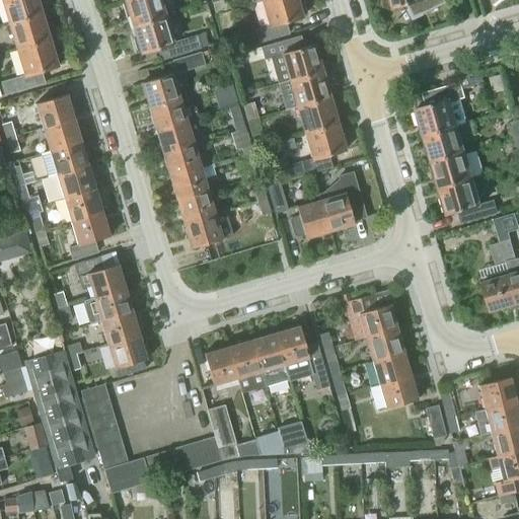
[(36,0),(1,0),(8,24),(42,15),(36,0)]
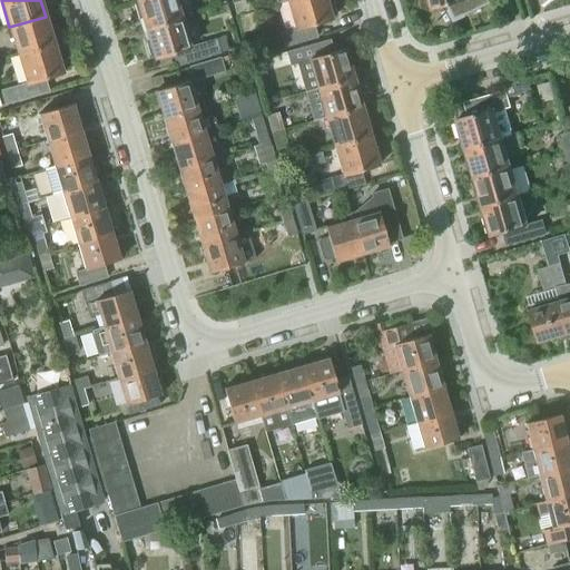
[(146,30),(183,19),(176,0),(143,0),(137,1),(146,30)]
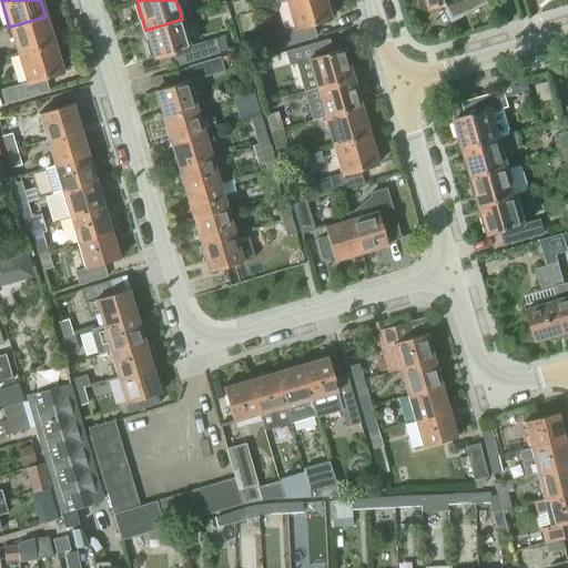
[(231,0),(236,16),(250,12),(253,11),(251,3),(246,4),(245,0),(231,0)]
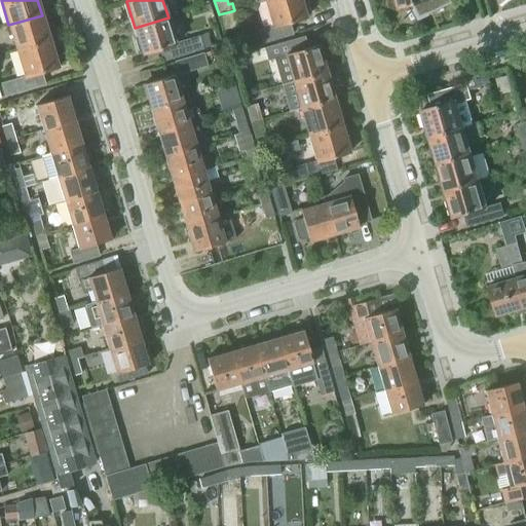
[(260,31),(263,44),(293,35),(290,24),(306,19),(305,14),(309,13),(305,0),(301,1),(300,0),(268,0),(265,1),(273,28),(260,31)]
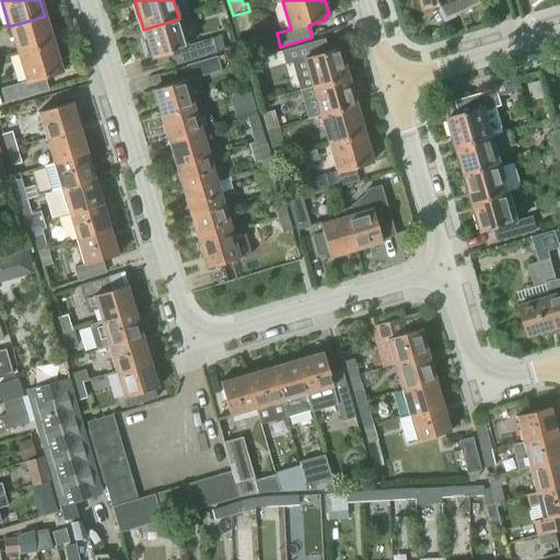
[(417,0),(420,9),(423,8),(424,11),(439,7),(446,22),(481,4),(479,0),(417,0)]
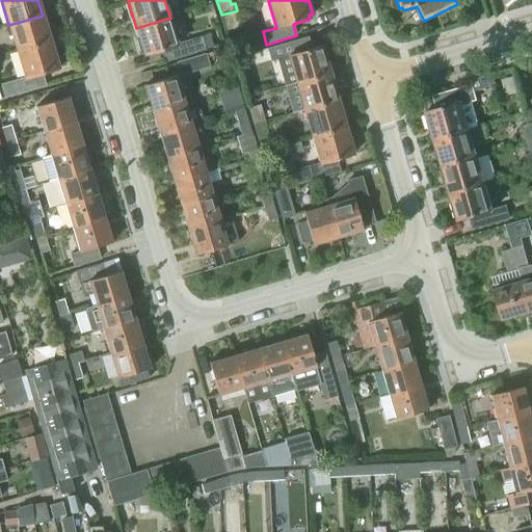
[(238,24),(234,11),(221,15),(224,28),(238,24)]
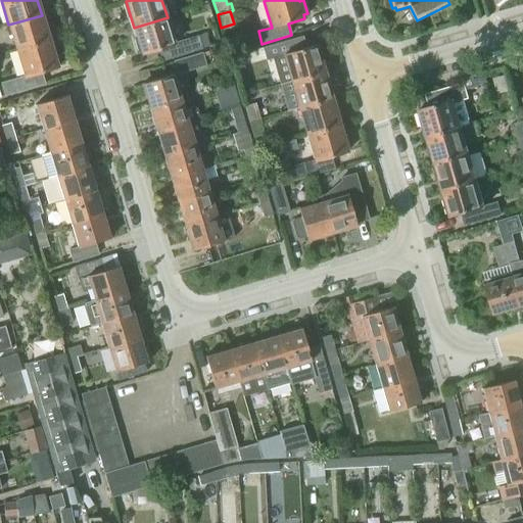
[(42,15),(8,25),(16,51),(50,41),(42,15)]
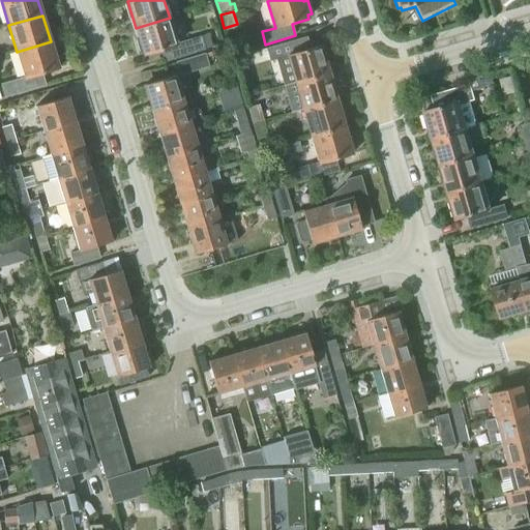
[(170,18),(136,28),(144,55),(162,50),(165,61),(212,47),(208,34),(177,43),(170,18)]
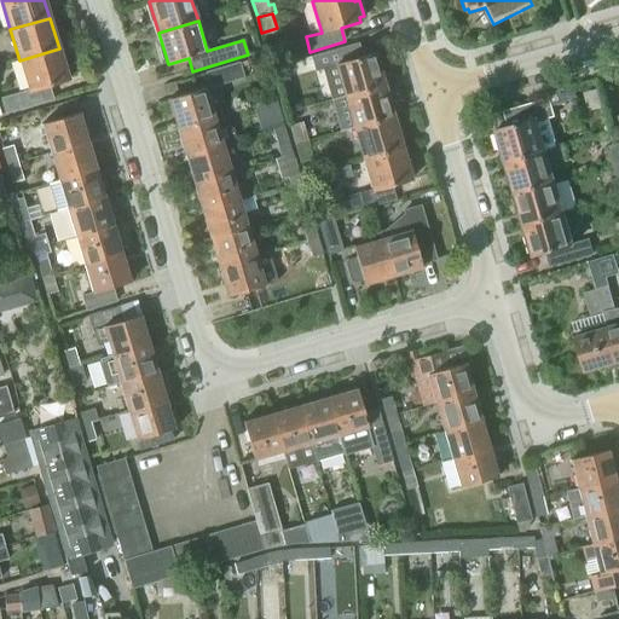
[(346,46),(312,56),(316,71),(322,69),(331,102),(345,98),(385,86),(381,73),(385,71),(380,56),(376,57),(375,53),(350,61),(346,46)]
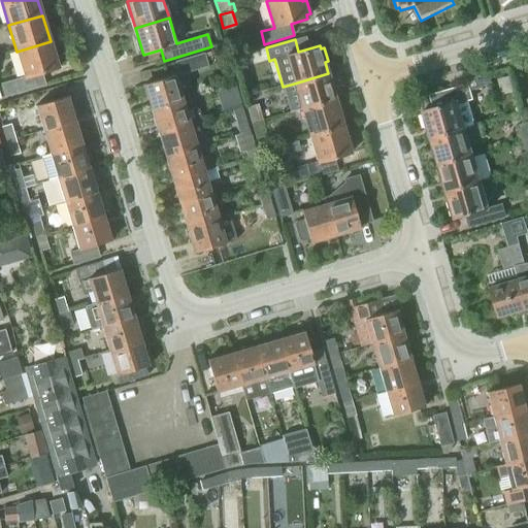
[(4,98),(44,86),(41,74),(59,68),(51,41),(17,52),(25,78),(1,86),(4,98)]
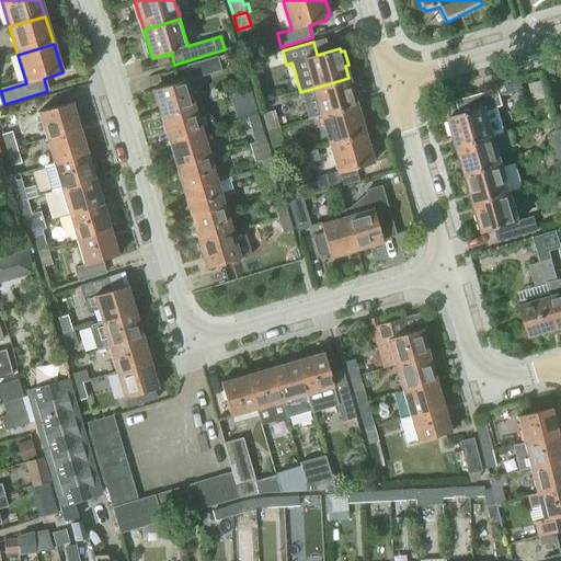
[(217,58),(209,60),(189,67),(193,79),(220,71),(217,58)]
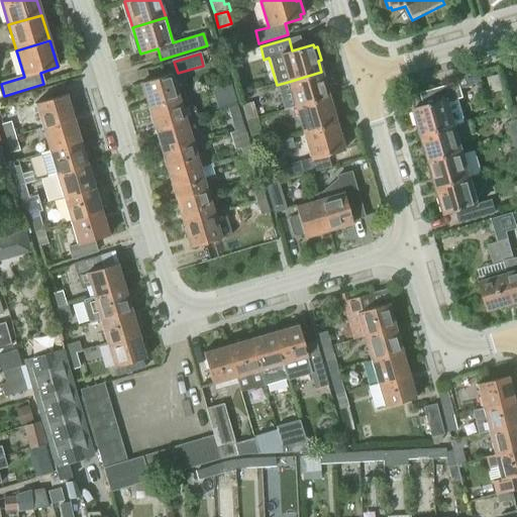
[(288,82),(277,85),(284,110),(295,107),(328,98),(328,95),(331,94),(327,81),(324,82),(321,72),(288,82)]
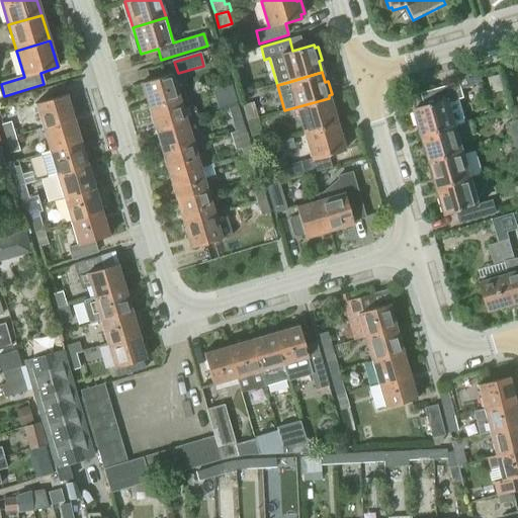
[(479,74),(455,80),(457,84),(458,84),(459,84),(461,90),(482,84),(479,74)]
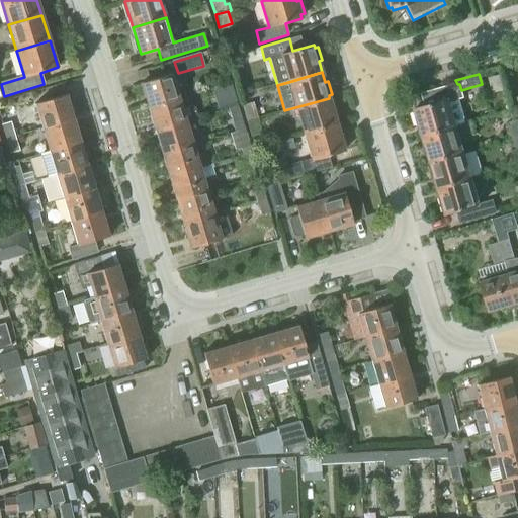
[(141,84),(148,108),(180,99),(173,75),(141,84)]
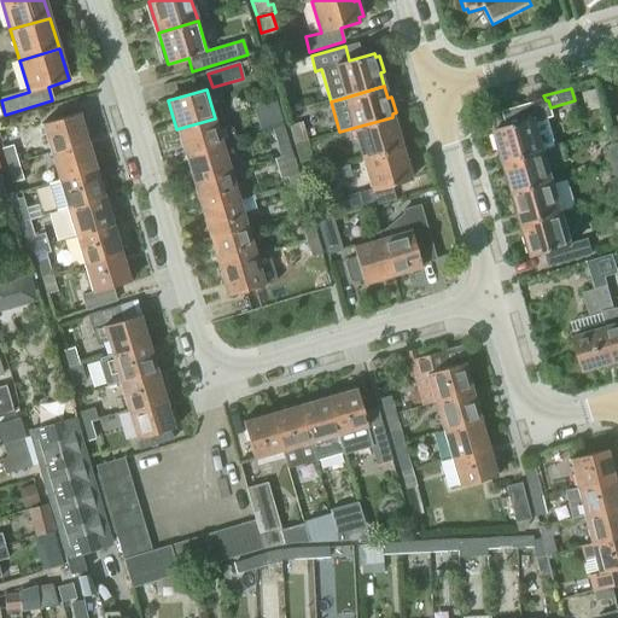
[(273,129),(273,130),(283,127),(274,99),(256,105),(260,118),(256,118),(261,133),(273,129)]
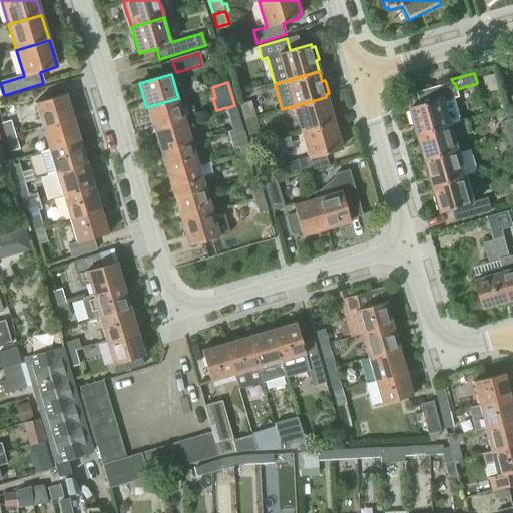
[(417,122),(420,135),(462,123),(455,99),(459,98),(457,89),(455,83),(454,83),(453,83),(417,93),(421,106),(413,108),(413,109),(410,110),(413,123),(417,122)]
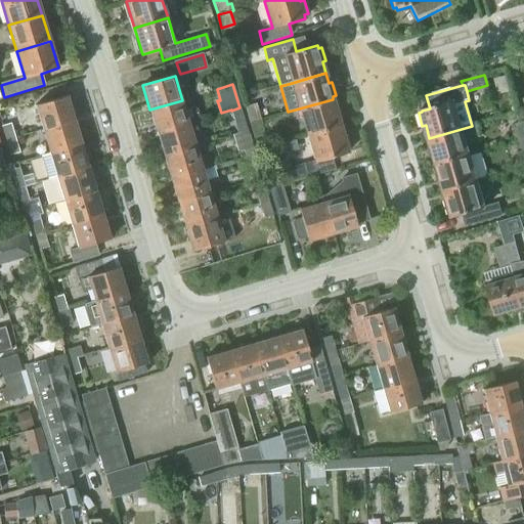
[(69,96),(36,106),(43,130),(76,121),(69,96)]
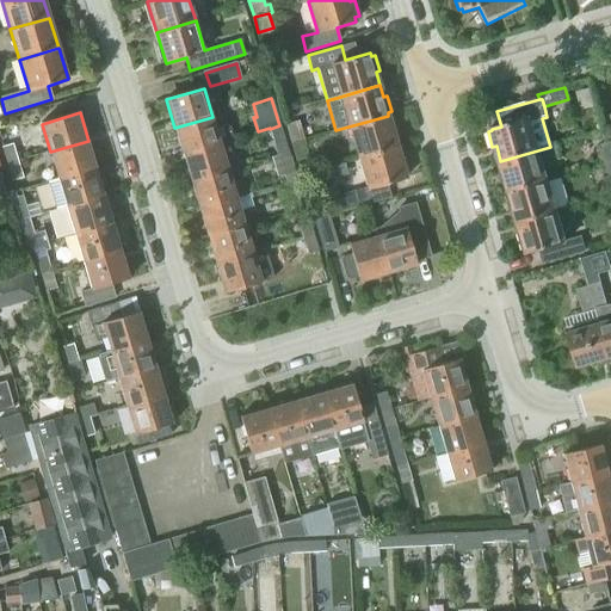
[(349,127),(358,159),(397,148),(394,134),(397,133),(393,117),(389,118),(388,116),(349,127)]
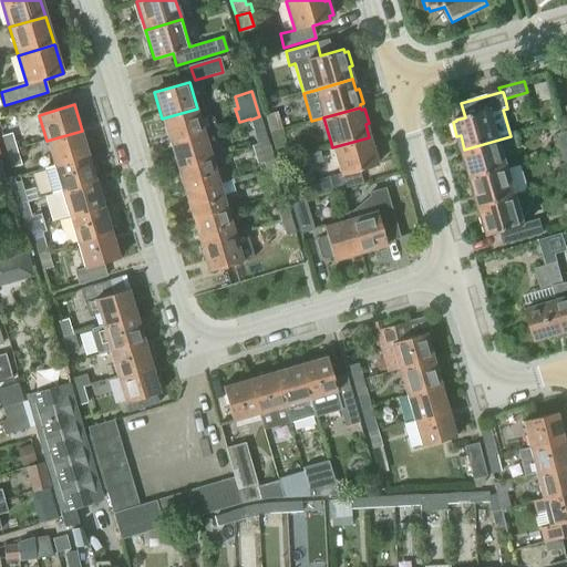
[(204,133),(212,131),(217,129),(213,116),(200,120),(197,109),(162,119),(169,144),(205,134),(204,133)]
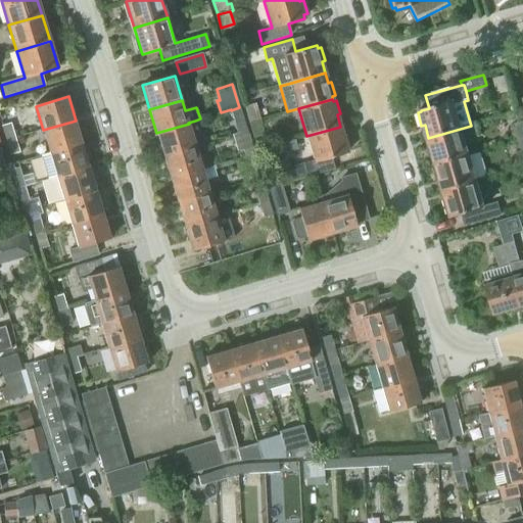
[(249,123),(259,120),(254,105),(245,108),(249,123)]
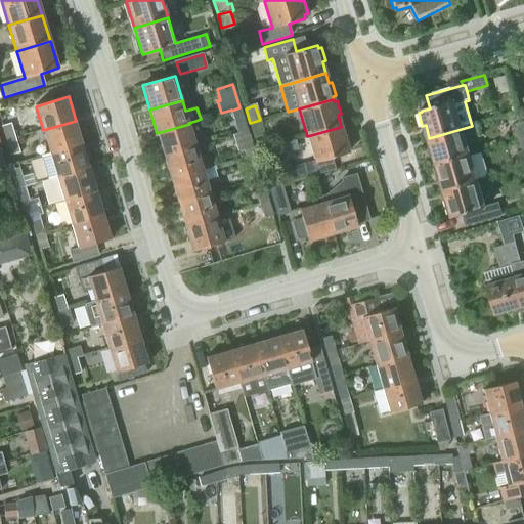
[(232,135),(232,136),(247,132),(239,107),(231,111),(238,134),(232,135)]
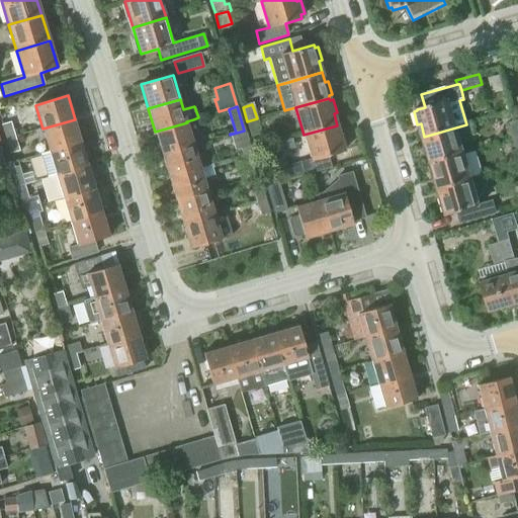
[(257,118),(247,121),(252,137),(261,134),(257,118)]
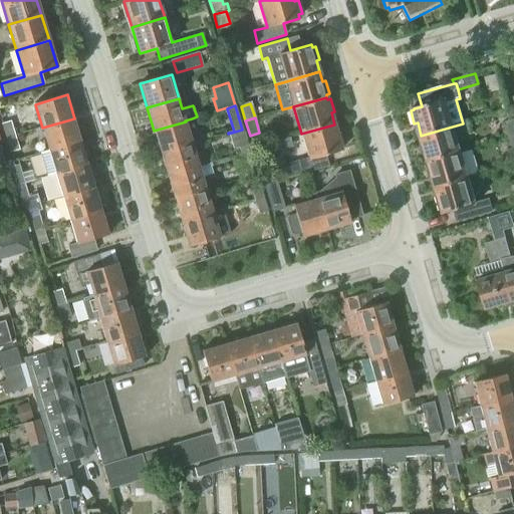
[(74,118),(42,127),(48,152),(81,142),(74,118)]
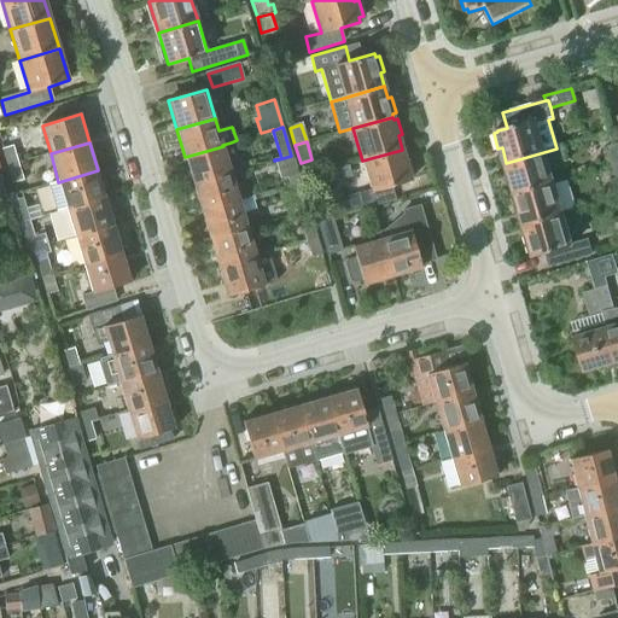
[(605,147),(611,165),(617,163),(617,145),(617,144),(605,147)]
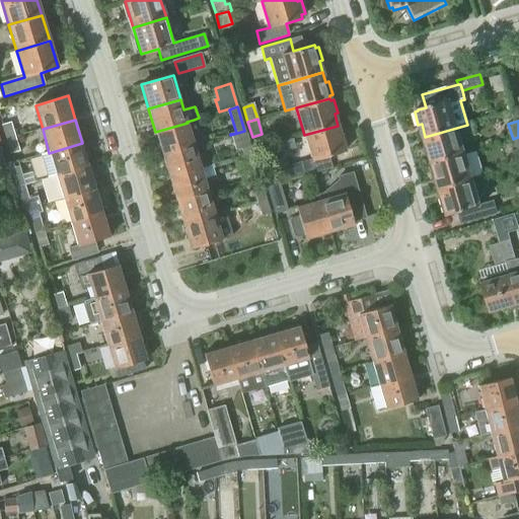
[(2,126),(7,140),(15,138),(11,123),(2,126)]
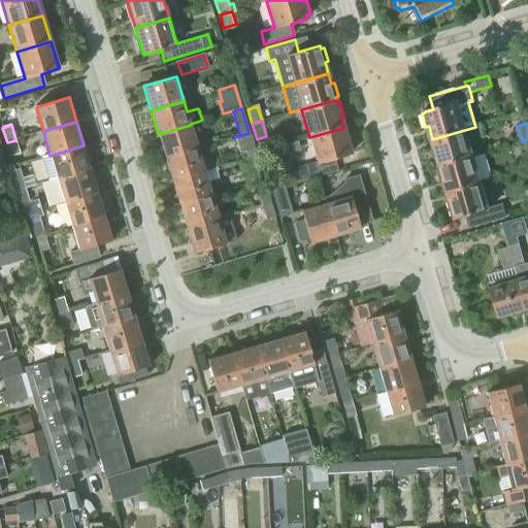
[(197,147),(191,125),(158,134),(165,158),(205,146),(205,145),(197,147)]
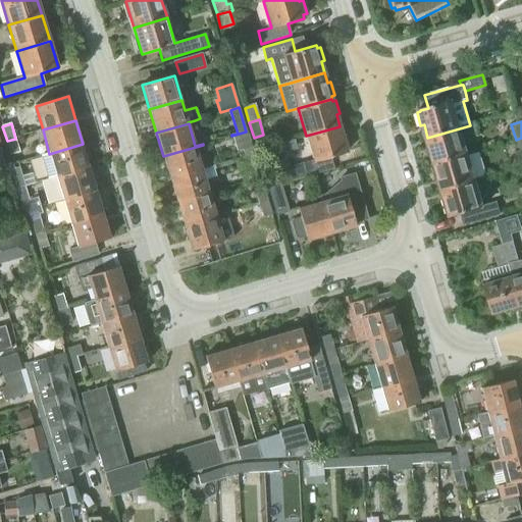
[(433,160),(434,163),(468,154),(464,140),(479,135),(476,123),(470,125),(427,138),(430,147),(426,148),(430,161),(433,160)]
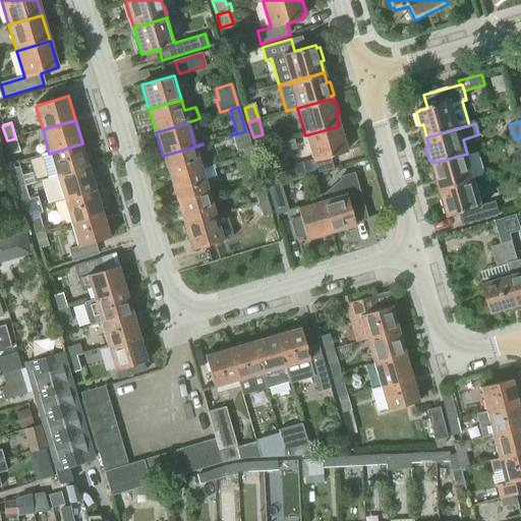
[(347,153),(339,126),(305,135),(312,162),(285,170),(289,181),(332,169),(329,158),(347,153)]
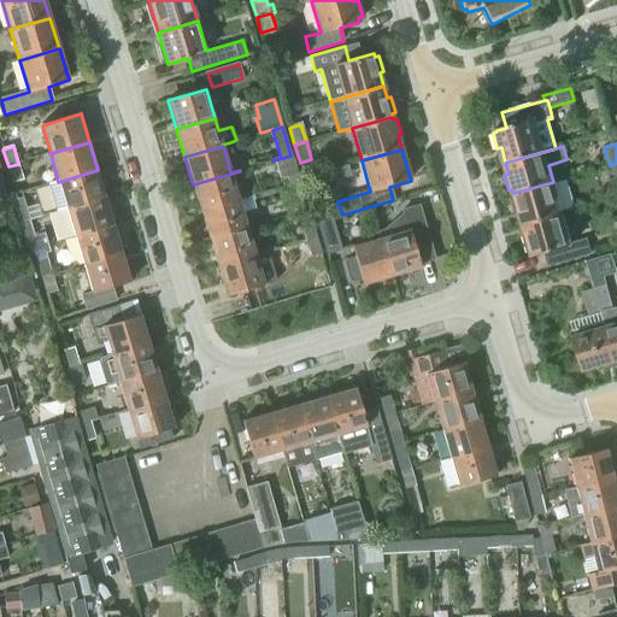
[(289,186),(299,182),(294,166),(291,156),(274,160),(280,180),(287,177),(289,186)]
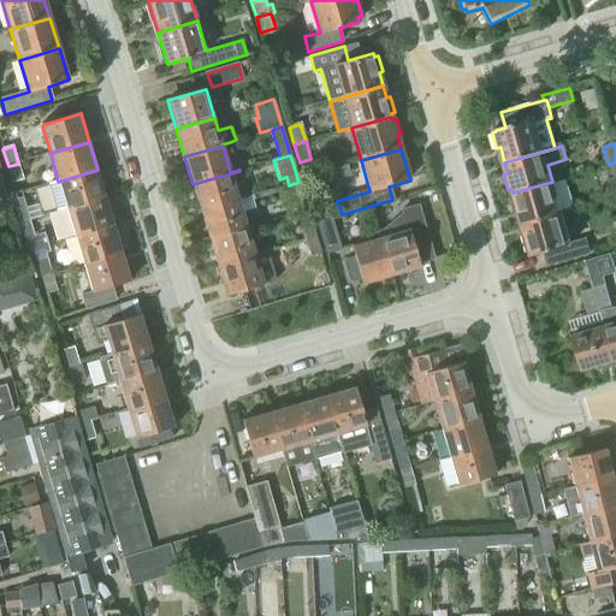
[(18,164),(9,166),(13,183),(24,181),(18,164)]
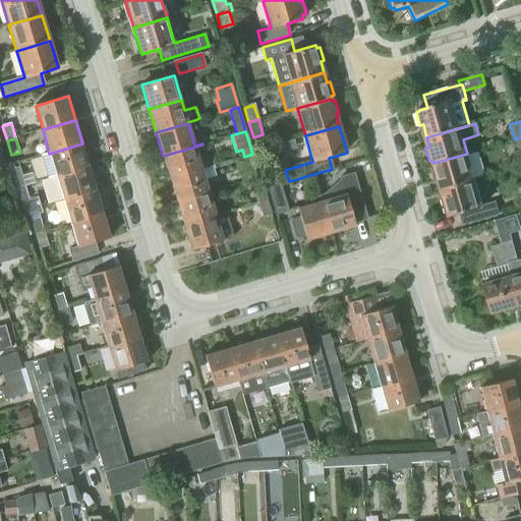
[(89,168),(82,143),(49,154),(41,156),(48,179),(89,168)]
